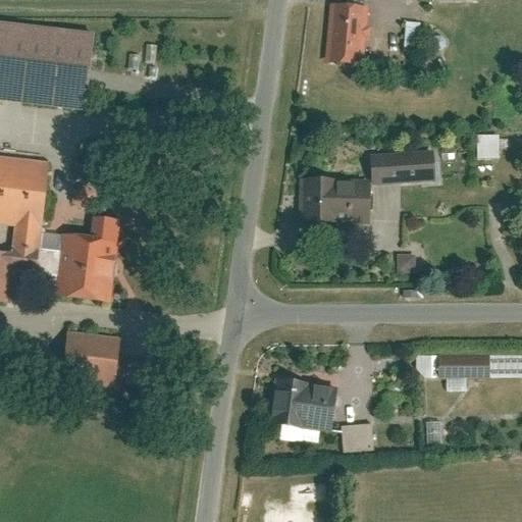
[(368,7),(330,2),(322,59),(360,64),(368,7)]
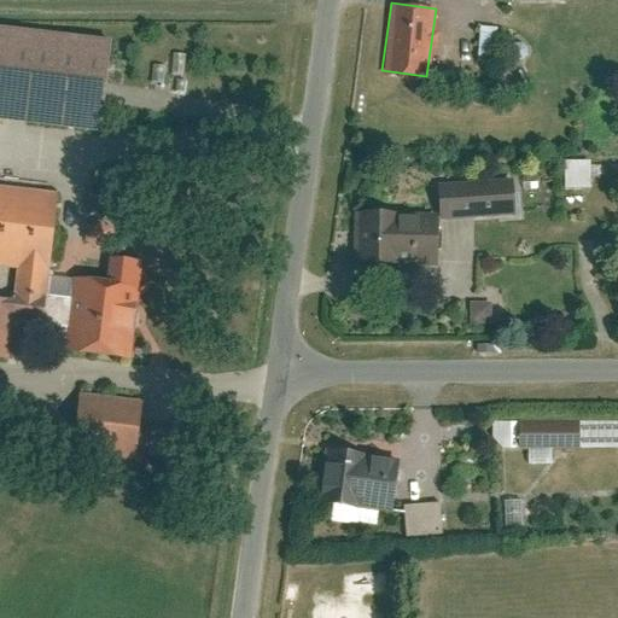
[(501,50),(502,27),(485,25),(484,48),(501,50)]
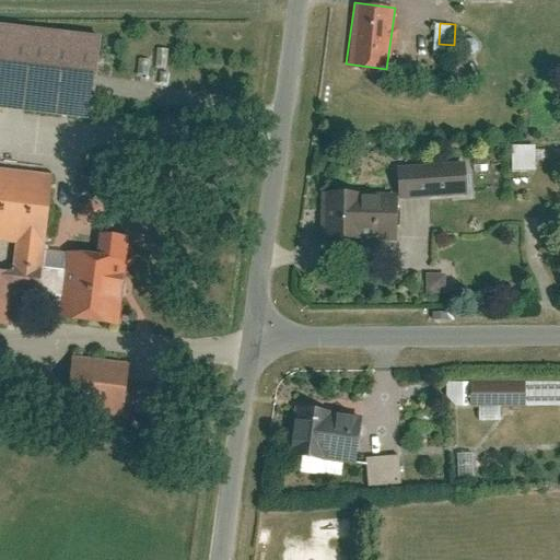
[(0,25),(0,107),(88,118),(96,37),(0,25)]
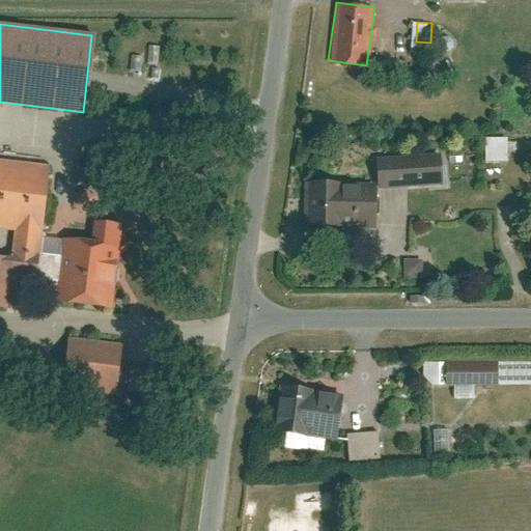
[(508,141),(484,141),(484,164),(507,165),(508,141)]
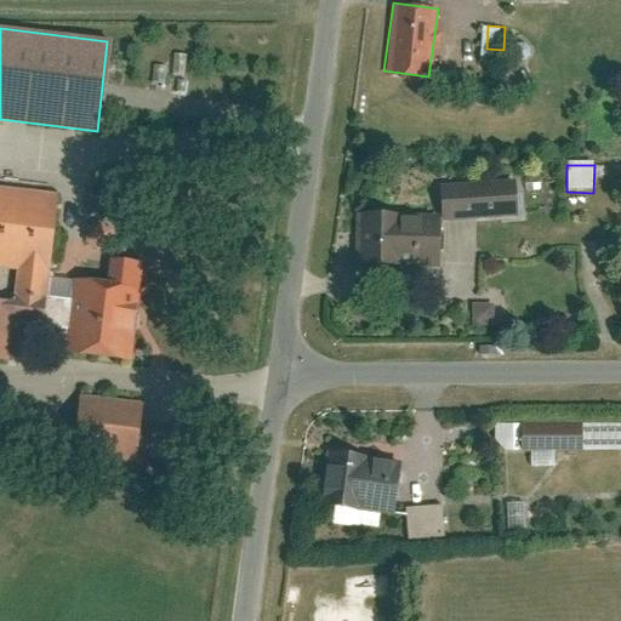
[(513,181),(440,184),(443,221),(516,216),(513,181)]
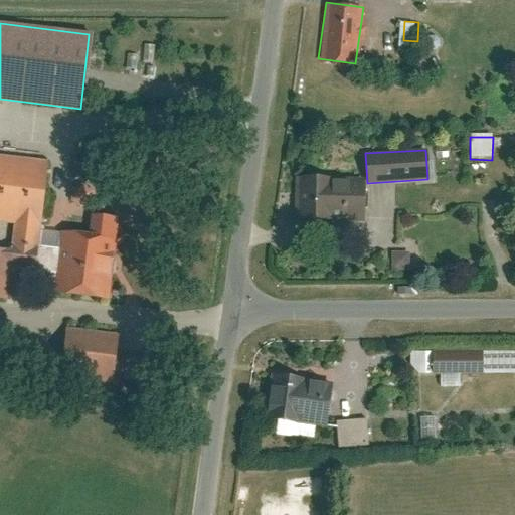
[(46,161),(0,155),(0,221),(38,226),(46,161)]
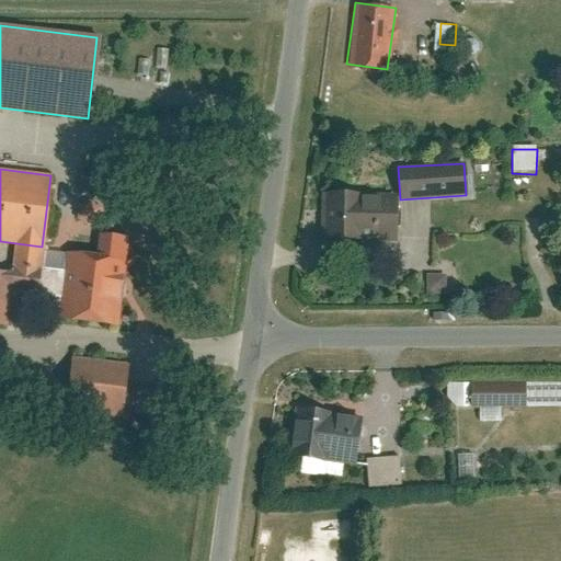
[(355,194),(322,193),(321,238),(352,239),(352,233),(395,235),(396,197),(355,196),(355,194)]
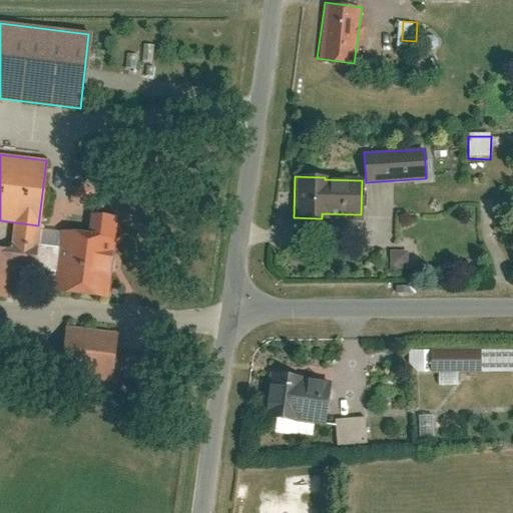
[(76,205),(97,203),(95,184),(75,186),(76,205)]
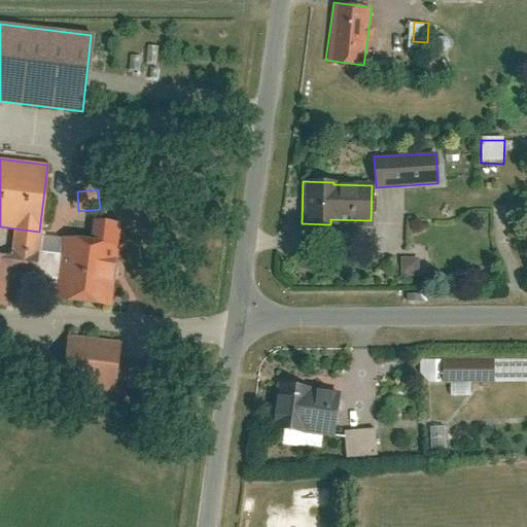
[(111,245),(55,241),(50,293),(107,297),(111,245)]
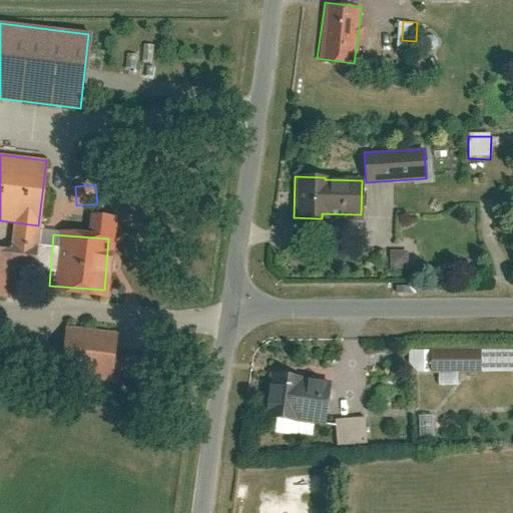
[(408,255),(392,255),(391,272),(408,273),(408,255)]
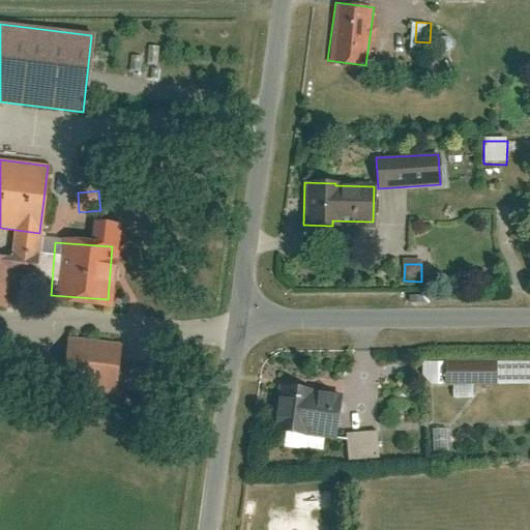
[(118,343),(74,337),(67,386),(112,391),(118,343)]
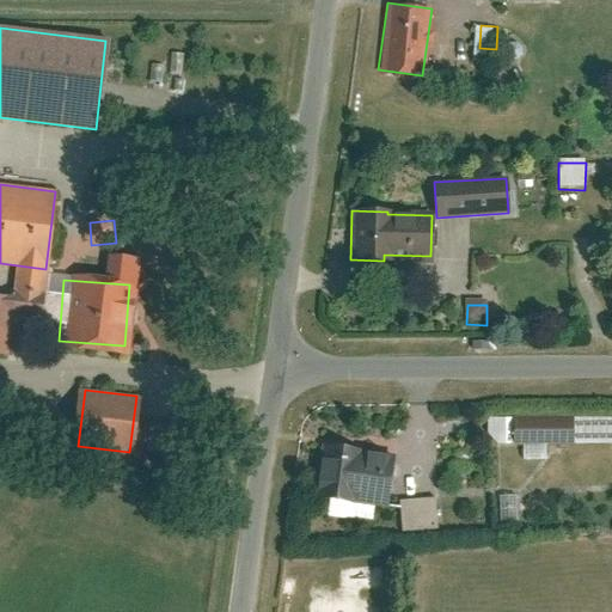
[(488,442),(512,442),(512,416),(488,416),(488,442)]
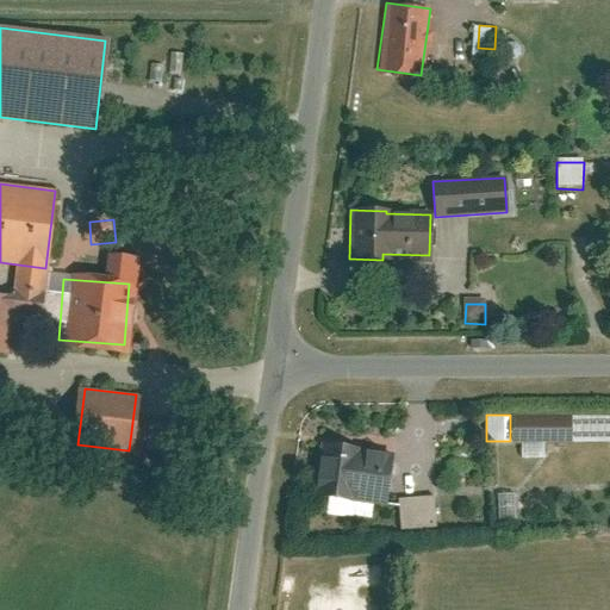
[(568,415),(510,415),(510,441),(568,442),(568,415)]
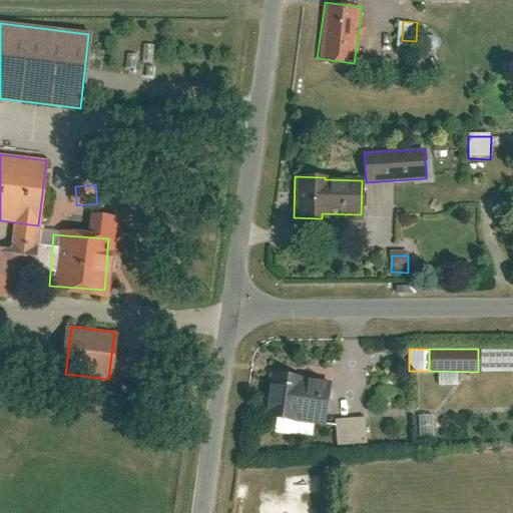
[(512,349),(478,349),(478,372),(512,371),(512,349)]
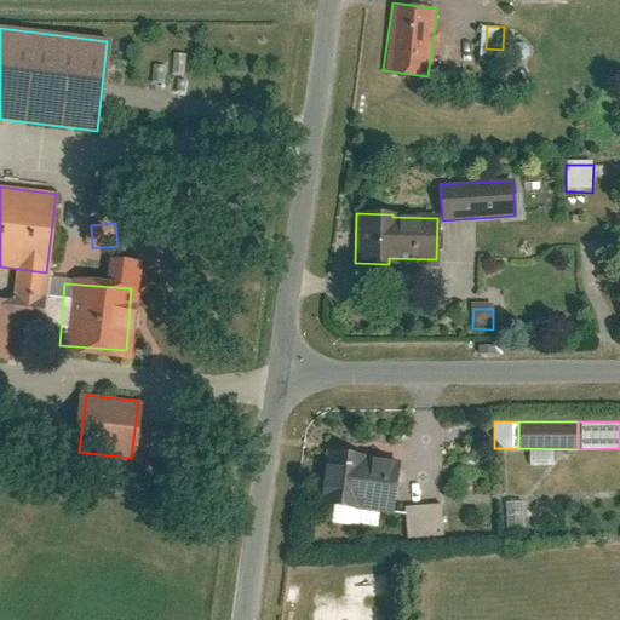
[(400,461),(331,452),(328,466),(323,503),(392,512),(400,461)]
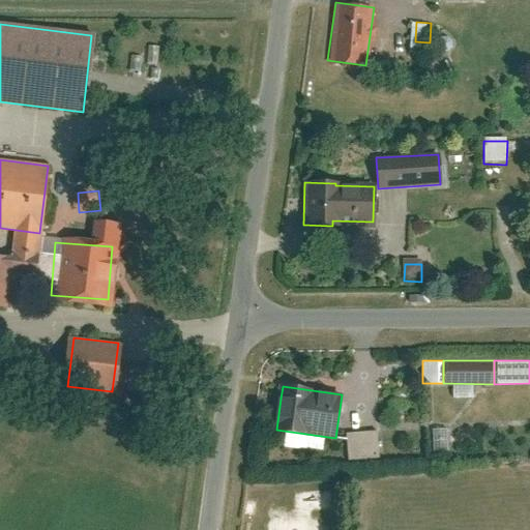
[(276,430),(281,399),(270,398),(265,429),(276,430)]
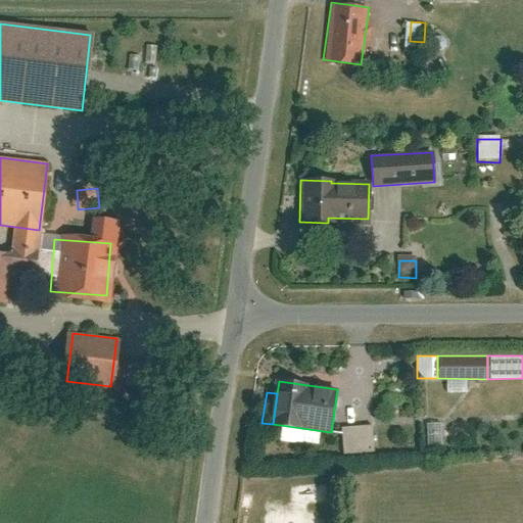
[(430,446),(444,446),(444,423),(431,423),(430,446)]
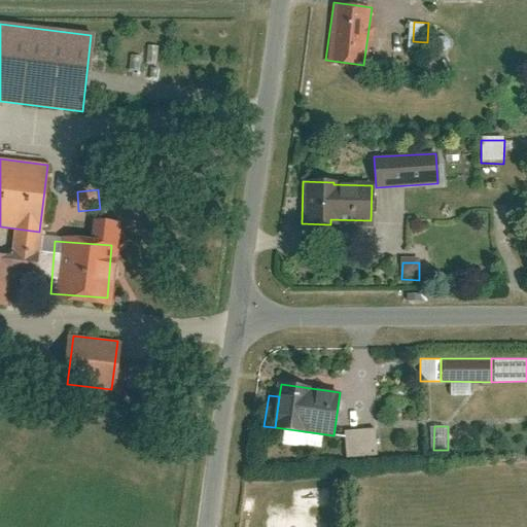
[(372,428),(342,430),(344,458),(374,456),(372,428)]
